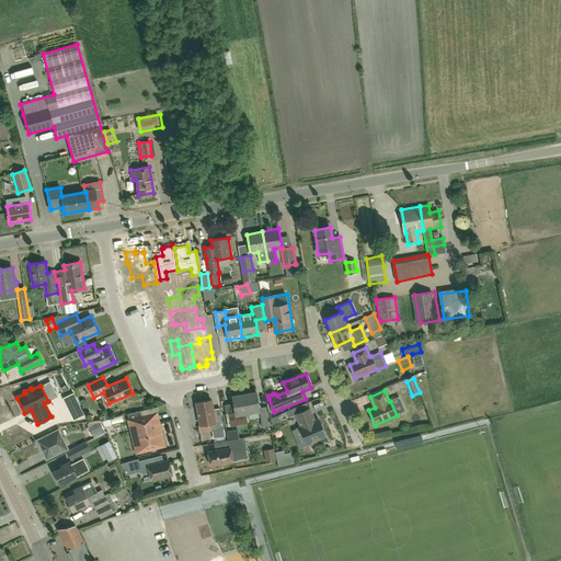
[(256,392),(244,395),(248,413),(260,411),(262,427),(268,426),(265,407),(259,408),(256,392)]
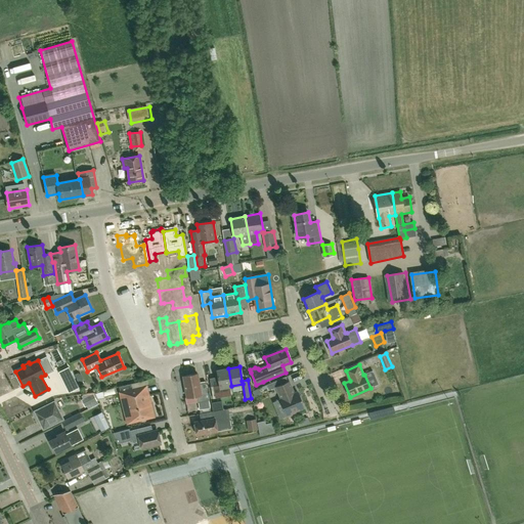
[(68,367),(59,372),(70,391),(78,387),(68,367)]
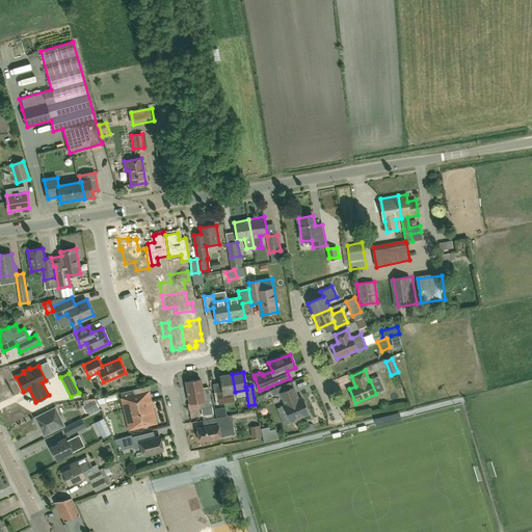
[(220,376),(222,391),(216,392),(218,404),(236,401),(235,392),(232,374),(220,376)]
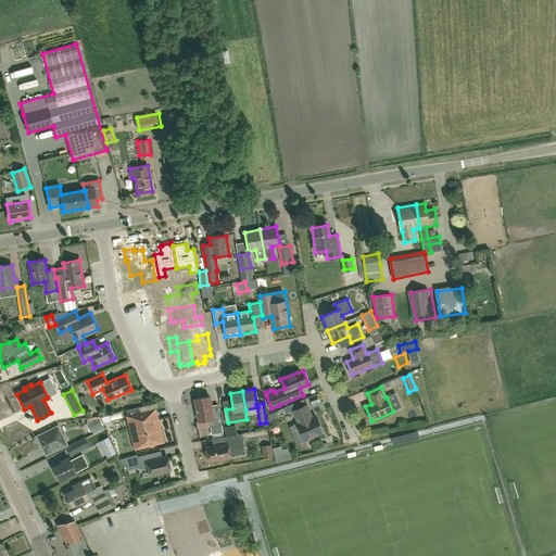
[(210,427),(222,425),(219,414),(213,416),(210,396),(194,399),(199,421),(209,419),(210,427)]
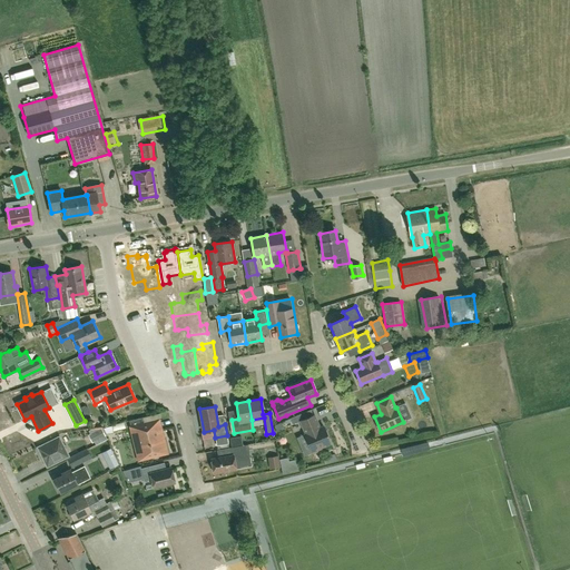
[(321,448),(331,443),(324,426),(320,429),(314,415),(301,421),(306,434),(305,434),(313,453),(322,450),(321,448)]
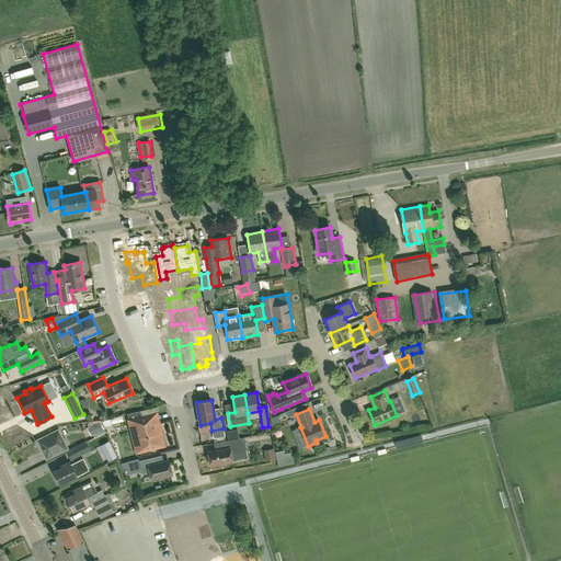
[(128,421),(142,416),(140,410),(127,413),(128,421)]
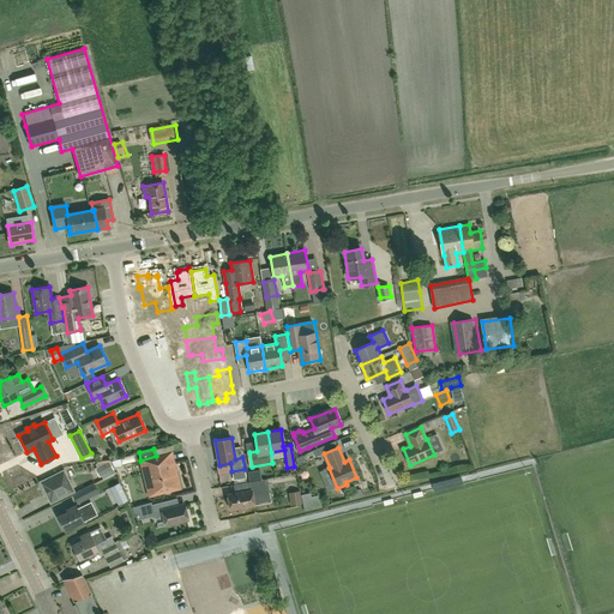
[(149,495),(155,493),(180,487),(172,452),(156,456),(140,461),(149,495)]
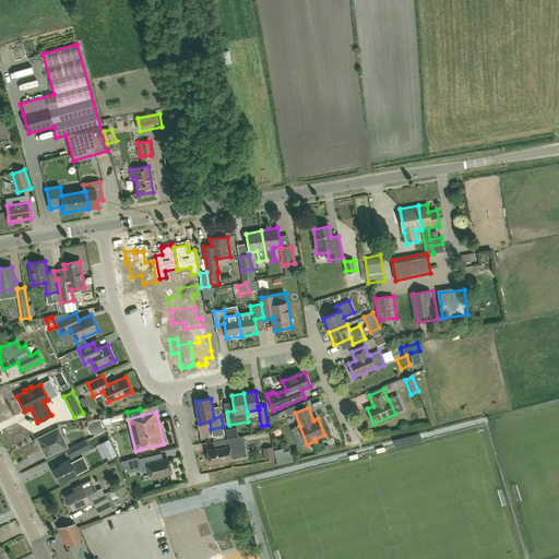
[(223,427),(211,429),(213,437),(224,435),(223,427)]
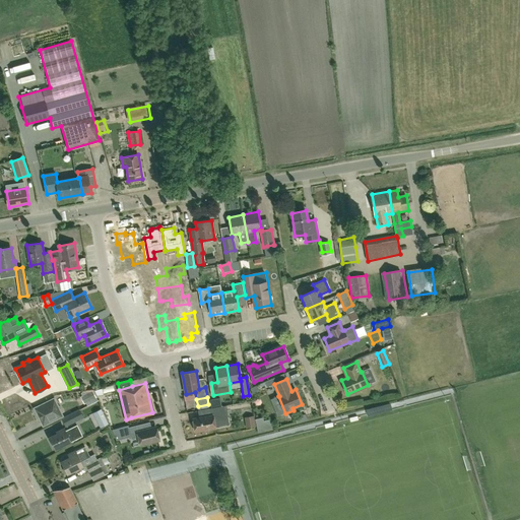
[(39,416),(43,425),(43,426),(62,416),(54,398),(35,407),(36,410),(35,410),(38,417),(39,416)]
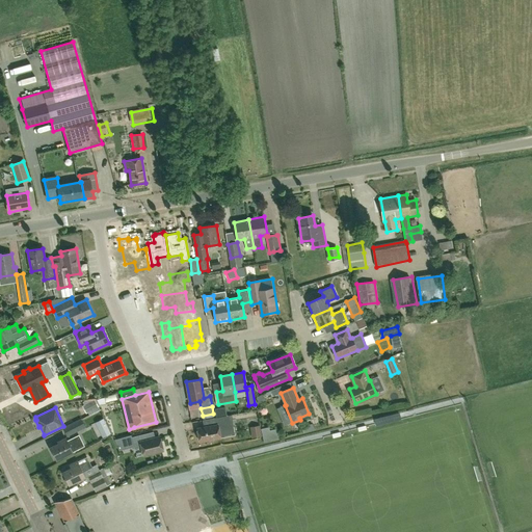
[(200,442),(220,437),(218,429),(234,427),(232,415),(214,418),(215,426),(197,429),(197,431),(196,433),(196,437),(198,439),(200,442)]
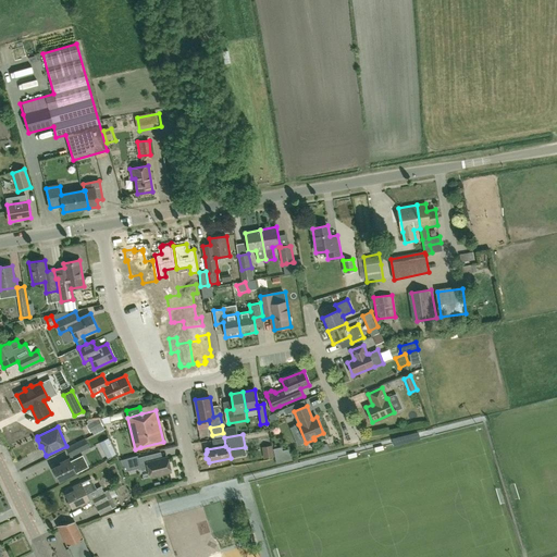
[(99,443),(102,447),(111,443),(108,438),(99,443)]
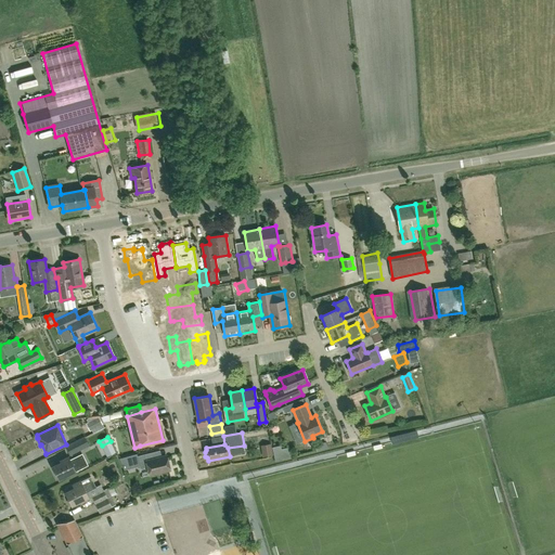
[(69,455),(80,450),(89,446),(85,438),(65,447),(69,455)]
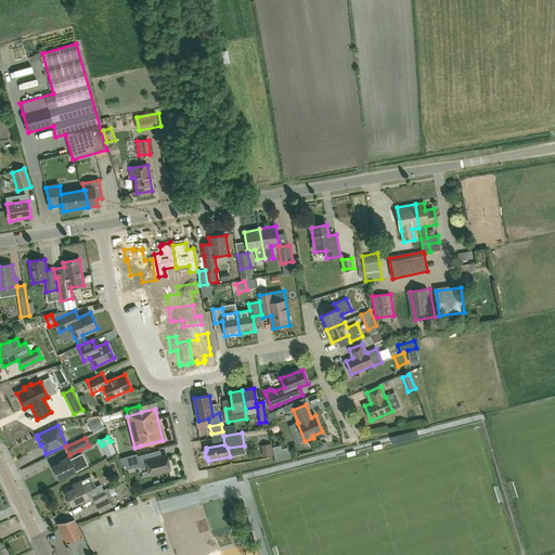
[(261,444),(262,456),(271,455),(270,444),(261,444)]
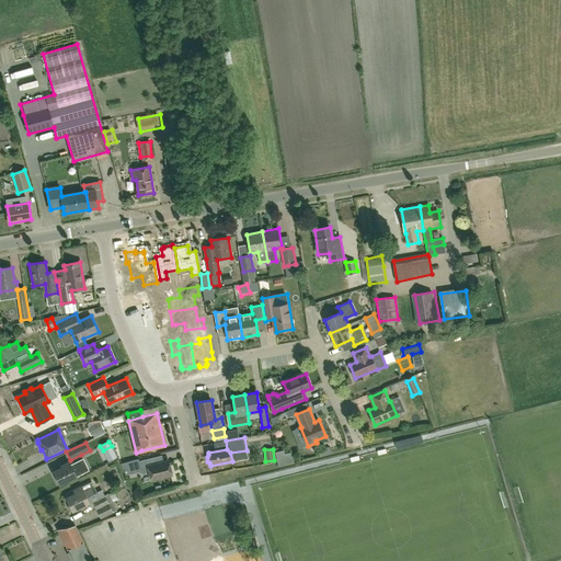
[(153,465),(151,457),(138,461),(141,473),(149,471),(151,480),(171,474),(168,460),(153,465)]
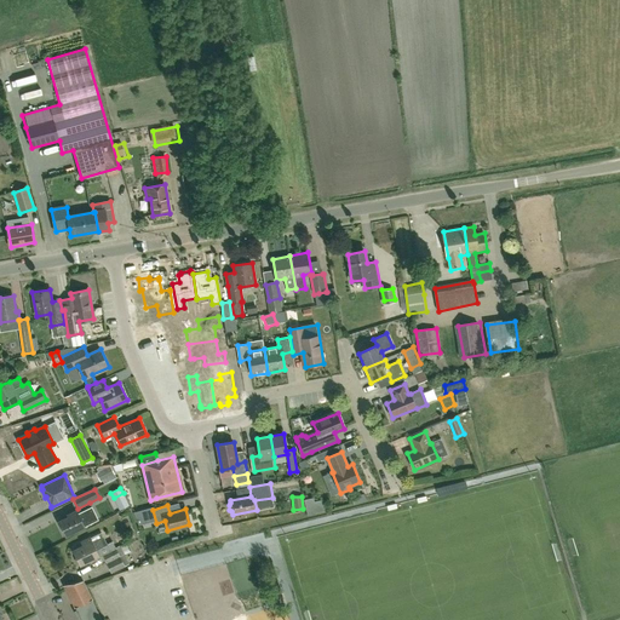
[(92,507),(87,510),(79,514),(76,510),(68,515),(68,516),(58,521),(65,537),(98,520),(92,507)]
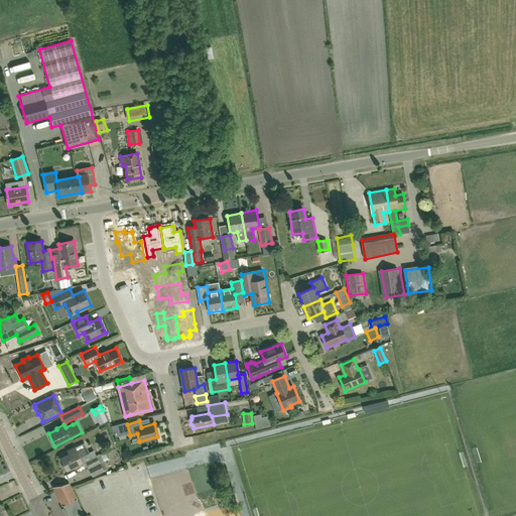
[(85,461),(93,477),(104,471),(94,450),(89,453),(84,443),(75,447),(68,452),(69,455),(60,459),(63,464),(62,466),(65,469),(67,469),(67,470),(85,461)]
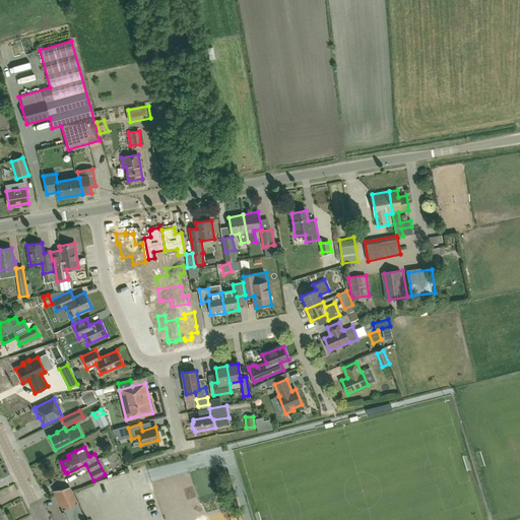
[(68,519),(84,519),(69,486),(54,491),(68,519)]
